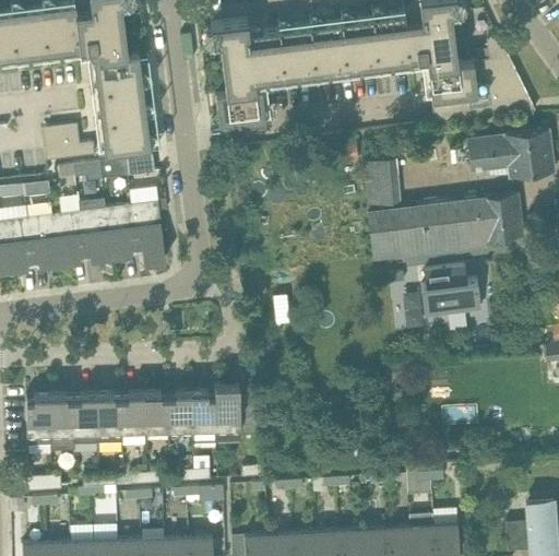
[(42,0),(43,6),(0,11),(0,57),(47,51),(48,52),(81,48),(80,46),(96,44),(97,56),(93,57),(104,152),(150,146),(138,51),(127,52),(121,2),(128,1),(127,0),(88,0),(56,4),(56,1),(54,0),(42,0)]
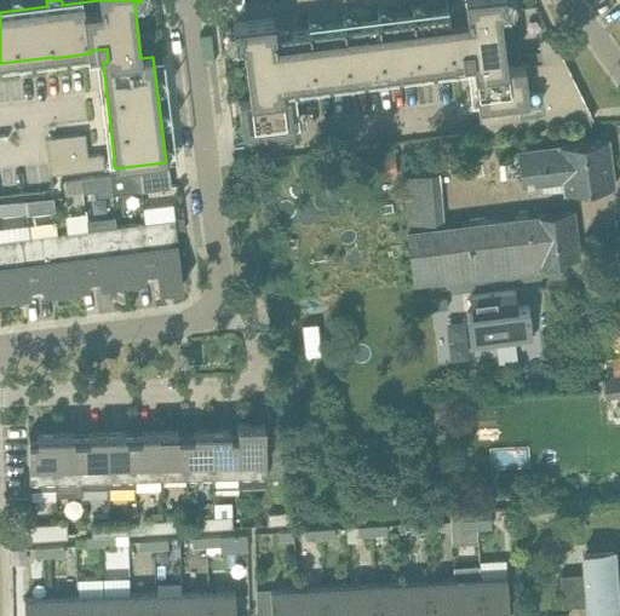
[(244,45),(250,101),(239,102),(242,138),(293,132),(290,96),(283,96),(282,85),(455,63),(455,61),(472,58),(482,134),(592,121),(555,42),(554,41),(552,40),(550,40),(549,39),(545,39),(544,40),(541,41),(541,42),(540,44),(539,45),(539,46),(539,47),(540,55),(541,64),(528,65),(506,69),(500,13),(507,12),(505,0),(464,0),(465,11),(275,34),(274,21),(233,26),(235,46),(244,45)]
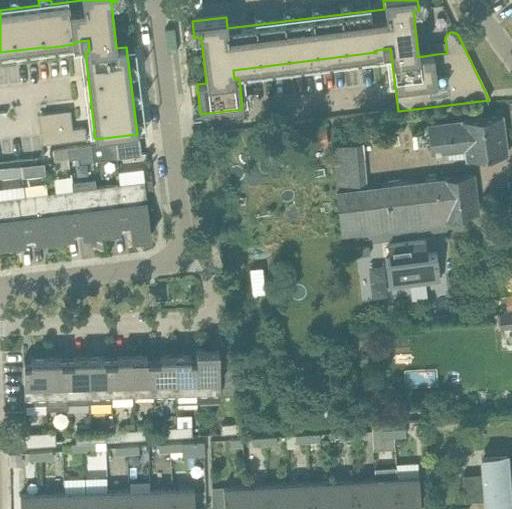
[(446,45),(435,47),(436,54),(447,53),(446,45)]
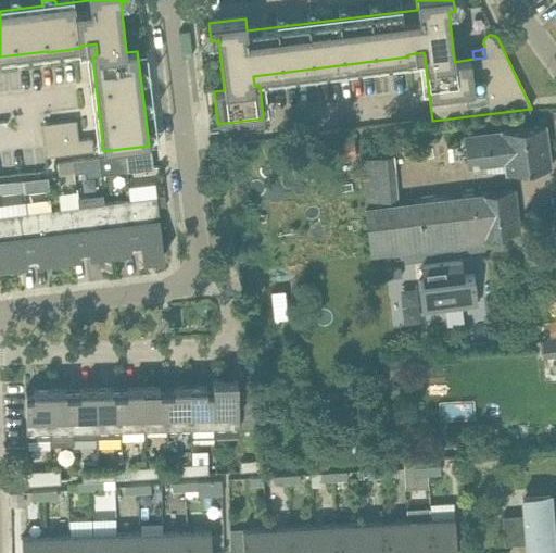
[(95,152),(92,139),(78,141),(76,122),(41,126),(46,159),(95,152)]
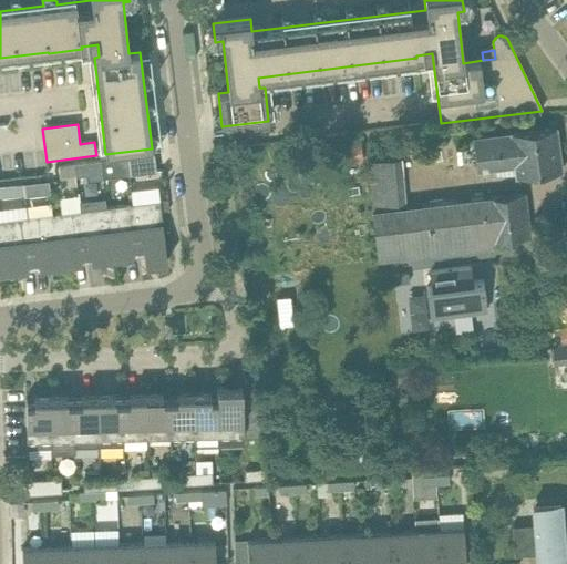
[(534,132),(473,140),(473,144),(476,168),(476,173),(496,171),(515,168),(516,176),(516,178),(539,176),(562,173),(556,130),(549,131),(534,132)]
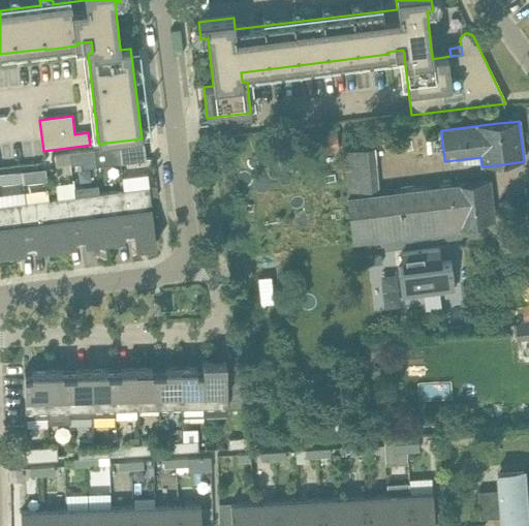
[(308,157),(338,154),(335,128),(306,131),(308,157)]
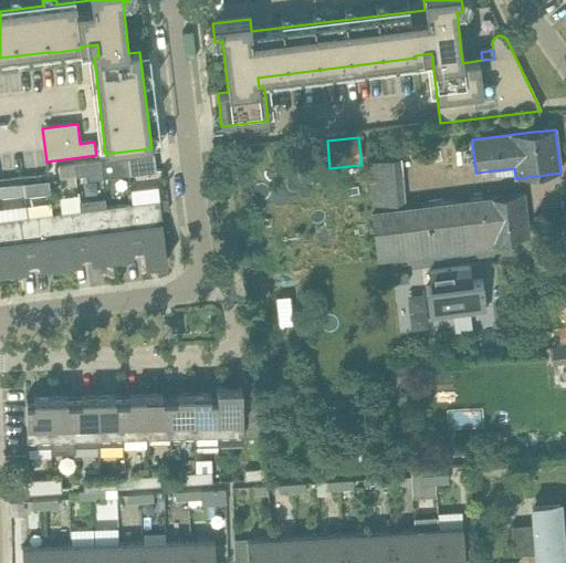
[(156,174),(154,155),(126,158),(129,176),(156,174)]
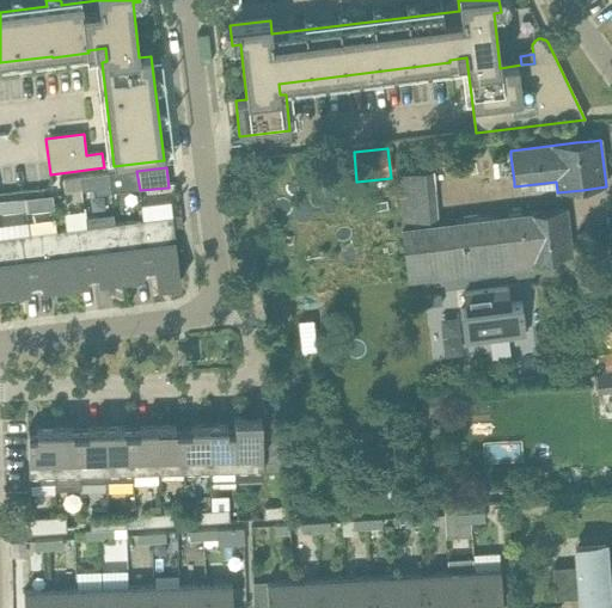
[(136,171),(123,172),(126,192),(140,190),(136,171)]
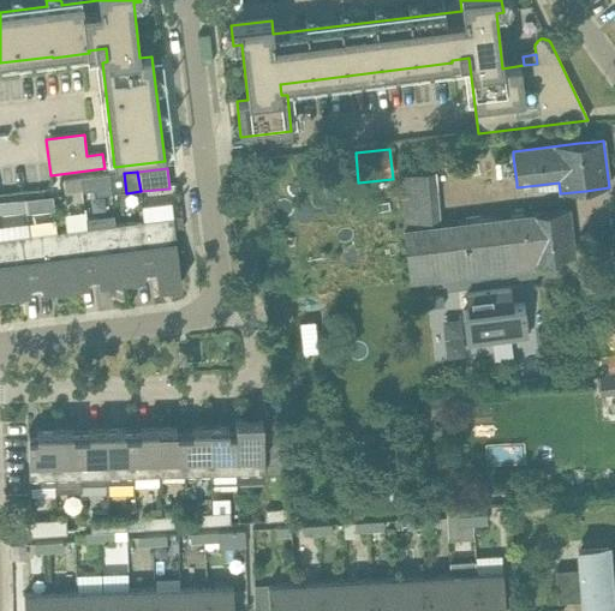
[(544,214),(440,227),(435,175),(399,180),(407,261),(411,285),(532,269),(532,263),(574,258),(568,210),(544,214)]
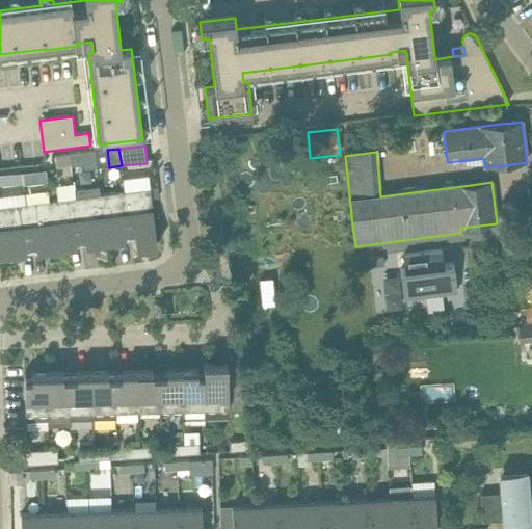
[(81,154),(70,155),(71,167),(83,166),(81,154)]
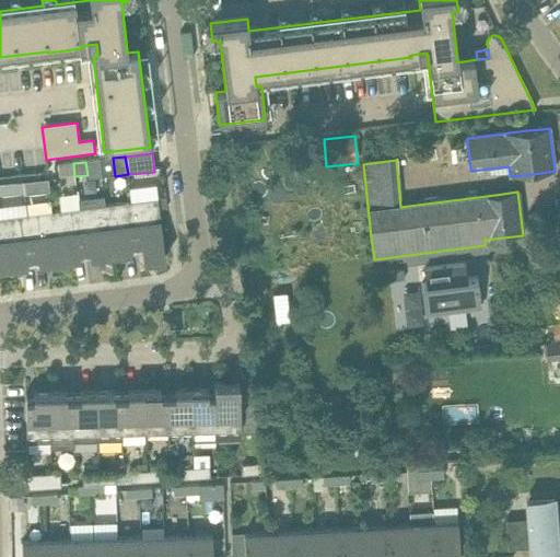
[(73,163),(58,165),(60,188),(76,186),(74,176),(73,163)]
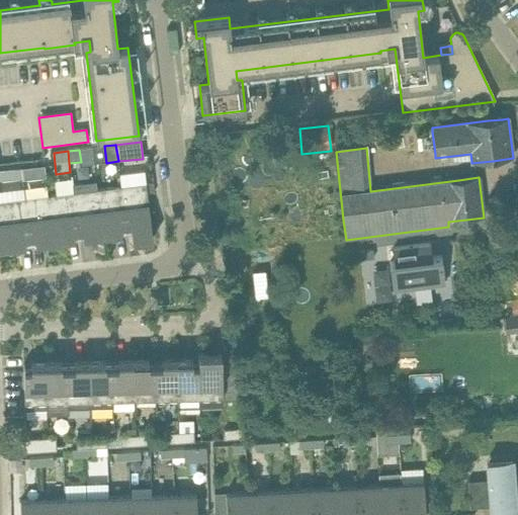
[(22,182),(32,181),(31,169),(20,170),(20,171),(21,180),(22,182)]
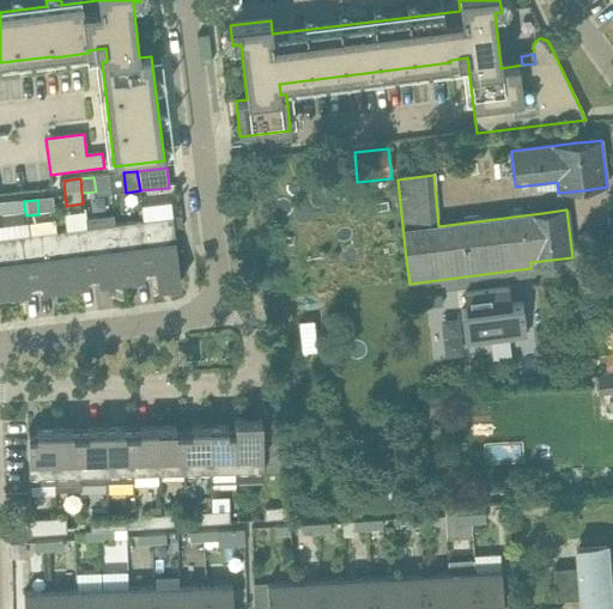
[(0,214),(16,214),(14,202),(0,202),(0,214)]
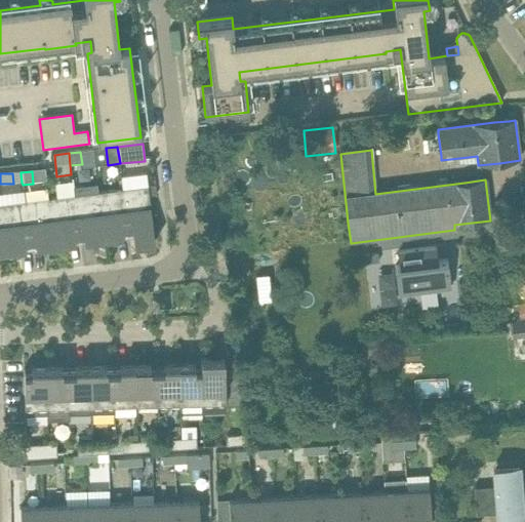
[(73,181),(73,184),(72,184),(80,243),(84,243),(84,244),(105,241),(98,194),(89,195),(87,178),(73,181)]
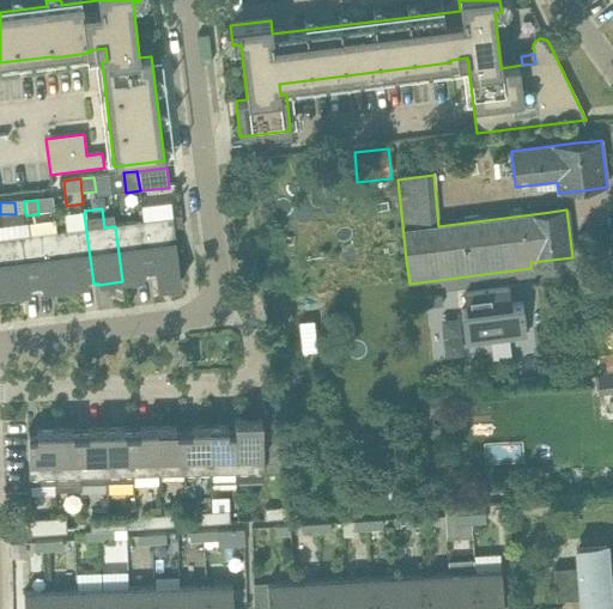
[(65,215),(66,232),(58,232),(65,288),(87,286),(87,285),(93,284),(84,214),(65,215)]
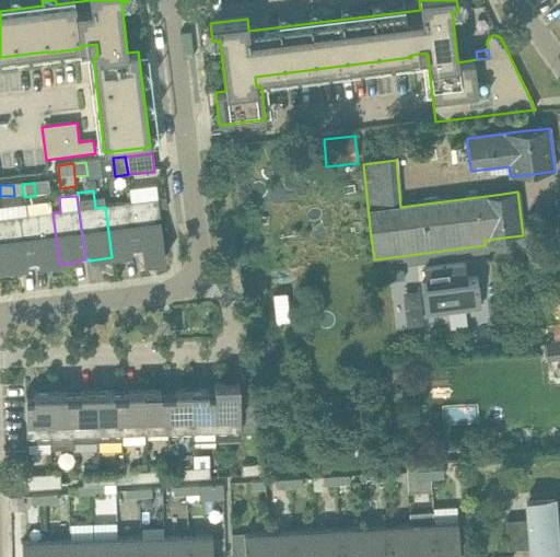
[(158,200),(136,202),(131,204),(137,253),(142,253),(143,264),(165,260),(158,200)]
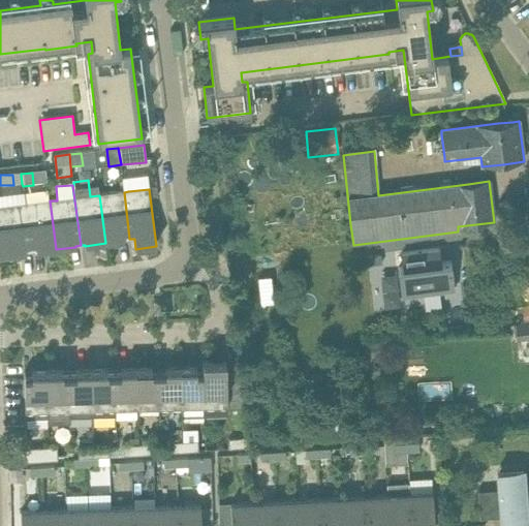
[(129,239),(124,192),(99,195),(105,243),(124,241),(124,240),(129,239)]
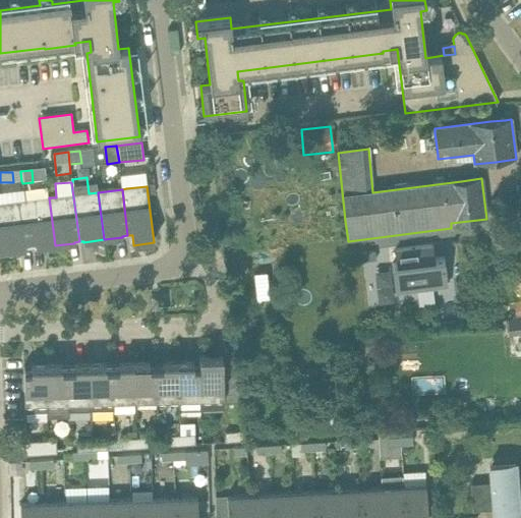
[(55,245),(49,197),(24,200),(31,247),(36,247),(36,248),(55,245)]
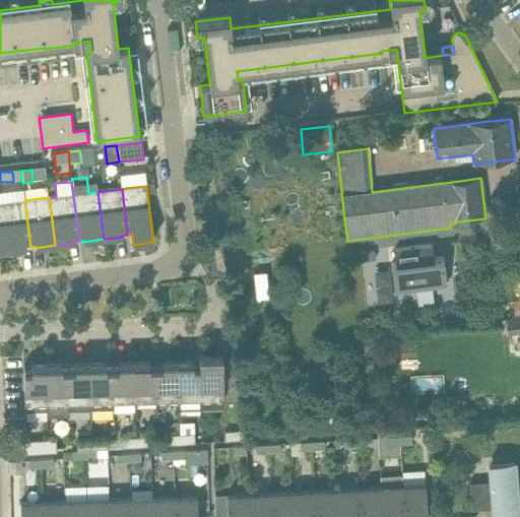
[(30,247),(24,200),(1,203),(6,251),(25,249),(25,248),(30,247)]
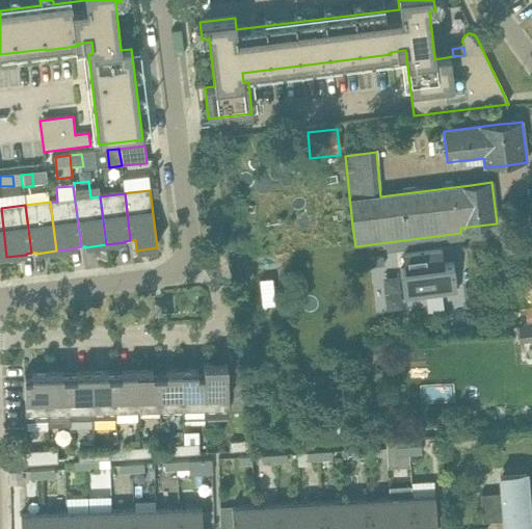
[(405,271),(399,271),(402,300),(457,294),(453,265),(444,267),(442,253),(403,258),(405,271)]
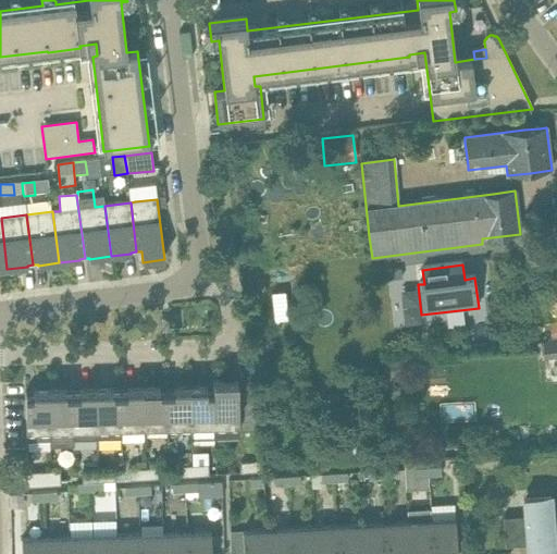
[(400,271),(386,273),(388,287),(403,285),(400,271)]
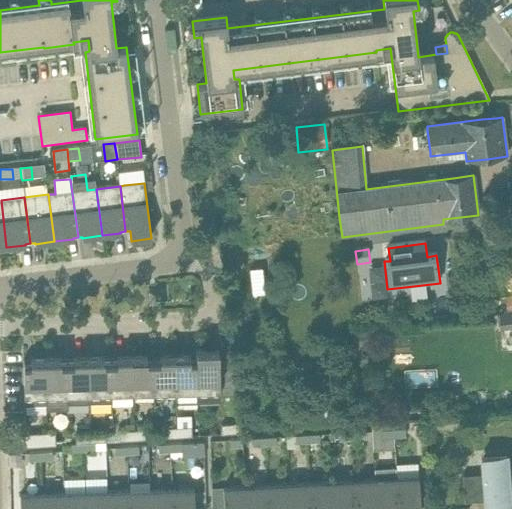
[(263,269),(250,271),(252,296),(265,294),(263,269)]
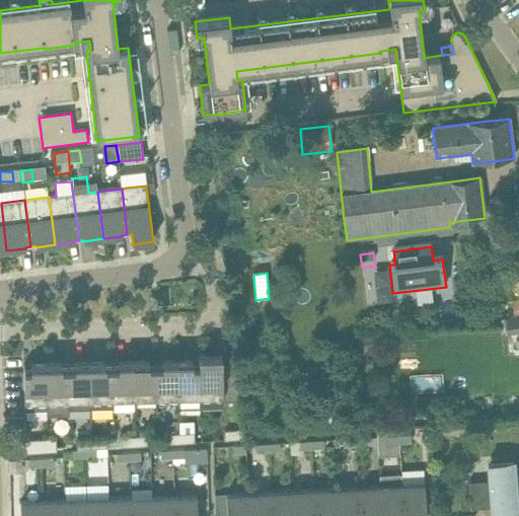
[(496,305),(479,307),(480,320),(497,318),(496,305)]
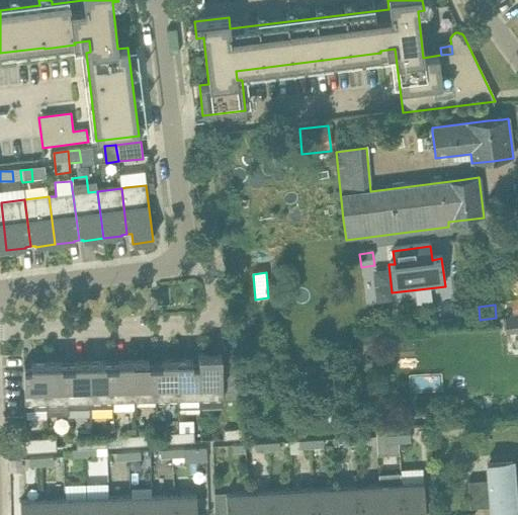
[(504,319),(505,334),(517,333),(517,315),(514,317),(504,319)]
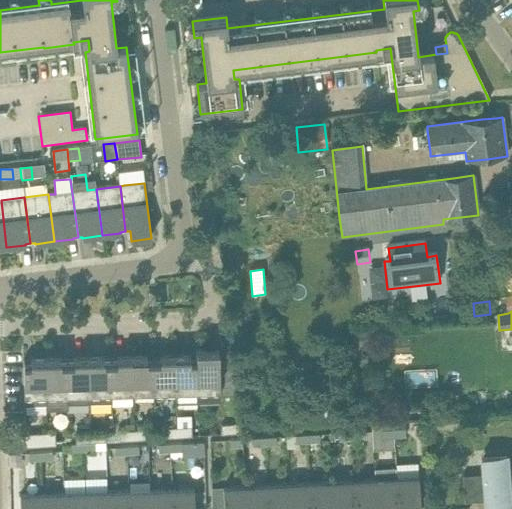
[(196,351),(196,356),(197,356),(198,404),(221,404),(221,398),(236,398),(233,366),(219,366),(218,350),(196,351)]
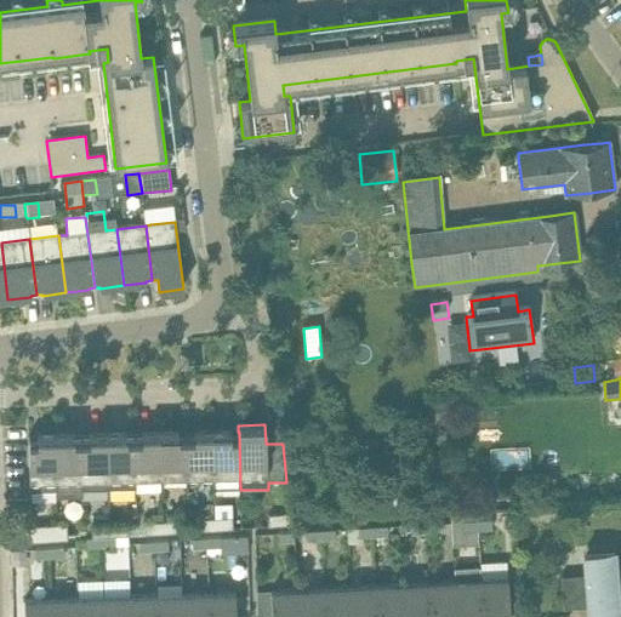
[(231,433),(212,433),(212,443),(214,476),(214,491),(240,490),(239,432),(238,432),(238,434),(231,434),(231,433)]
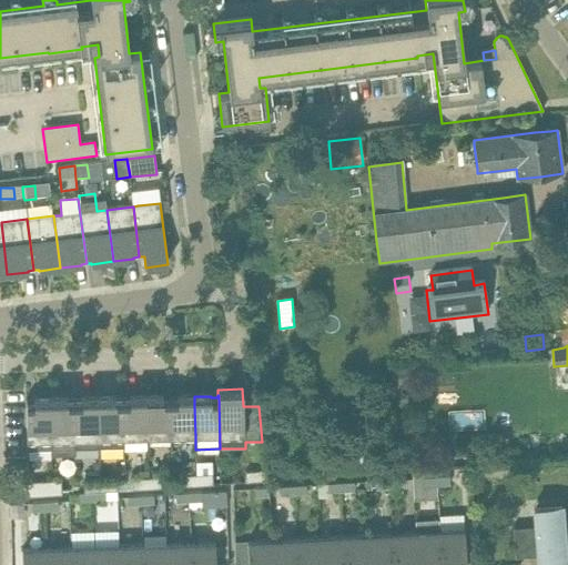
[(176,397),(176,399),(171,399),(171,405),(172,437),(195,436),(194,405),(194,396),(176,397)]
